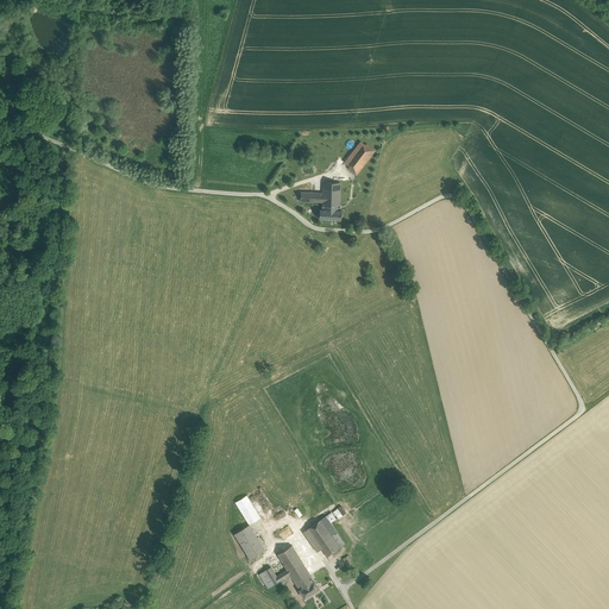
[(355,137),(339,158),(345,163),(360,142),(355,137)]
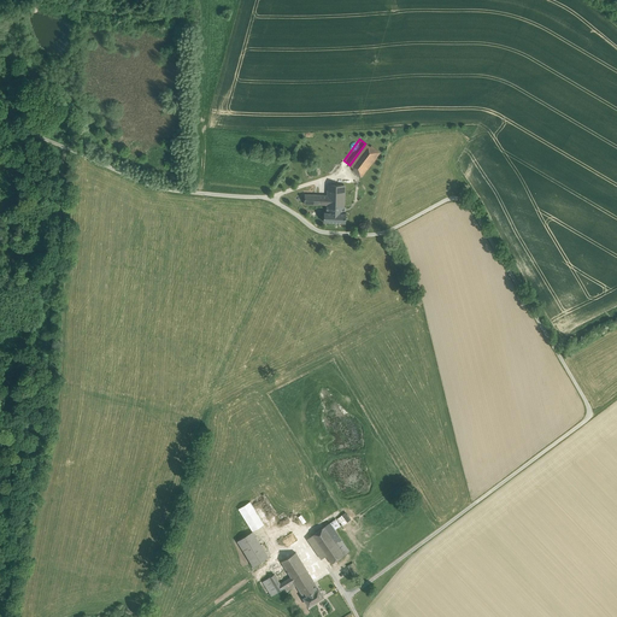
[(365,144),(350,165),(354,169),(352,171),(362,177),(380,153),(371,146),(370,147),(365,144)]
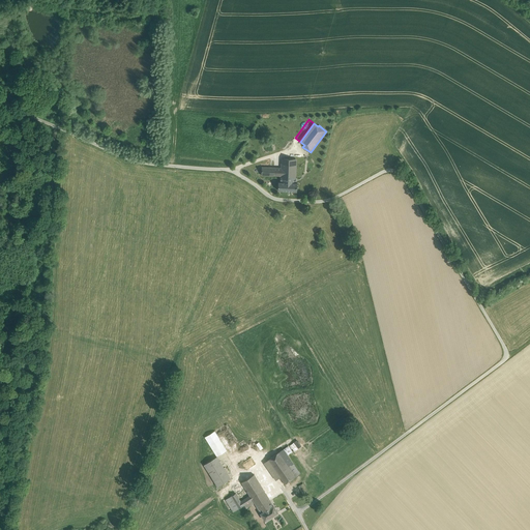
[(292,159),(282,158),(282,162),(281,168),(281,176),(281,178),(296,179),(296,159),(292,159)]
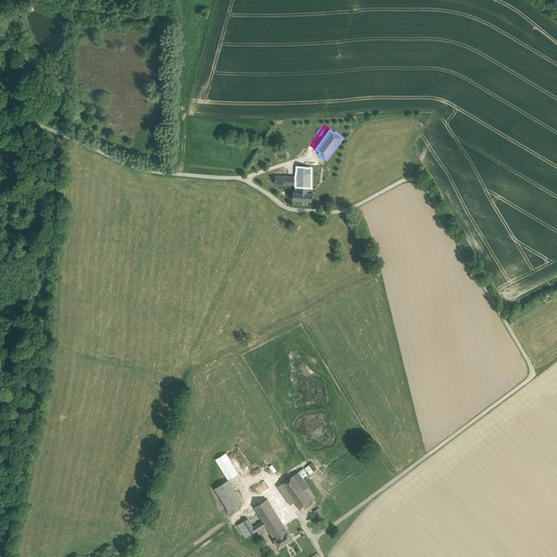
[(293,176),(275,175),(275,184),(295,185),(295,176),(293,176)]
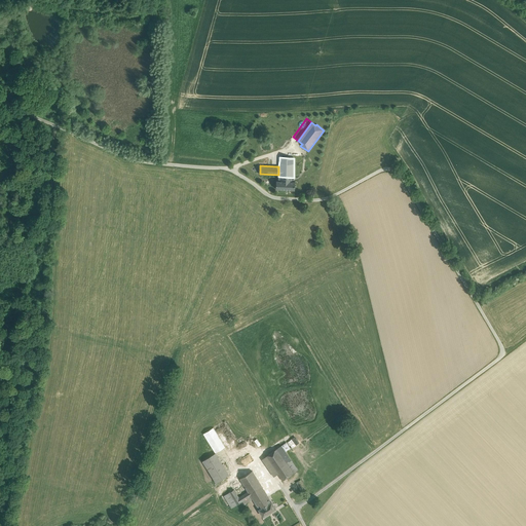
[(294,178),(278,177),(278,181),(276,181),(276,189),(295,190),(295,182),(293,182),(294,178)]
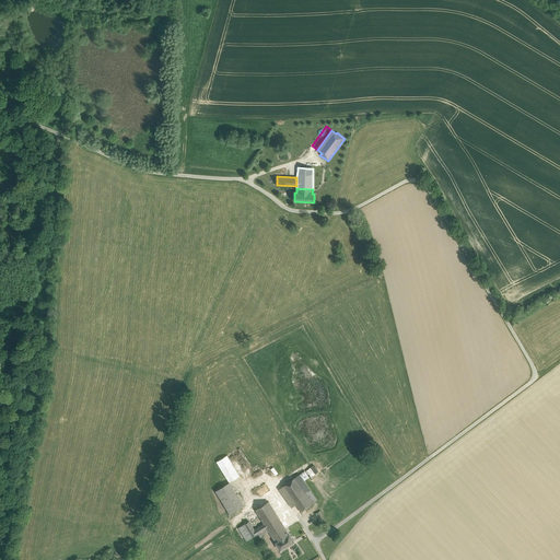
[(217,462),(230,482),(240,476),(226,455),(217,462)]
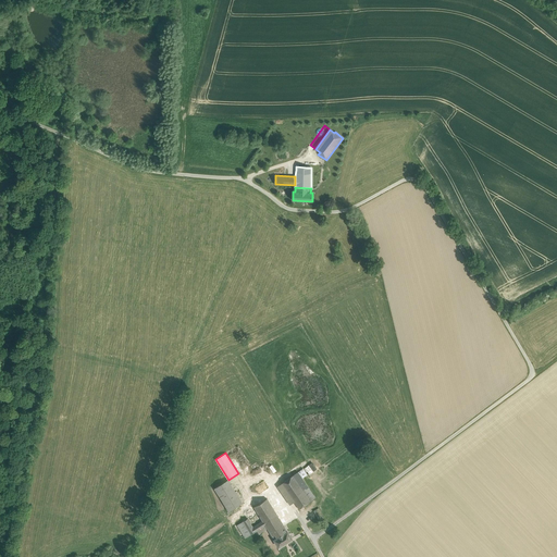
[(297,472),(305,483),(311,480),(302,468),(297,472)]
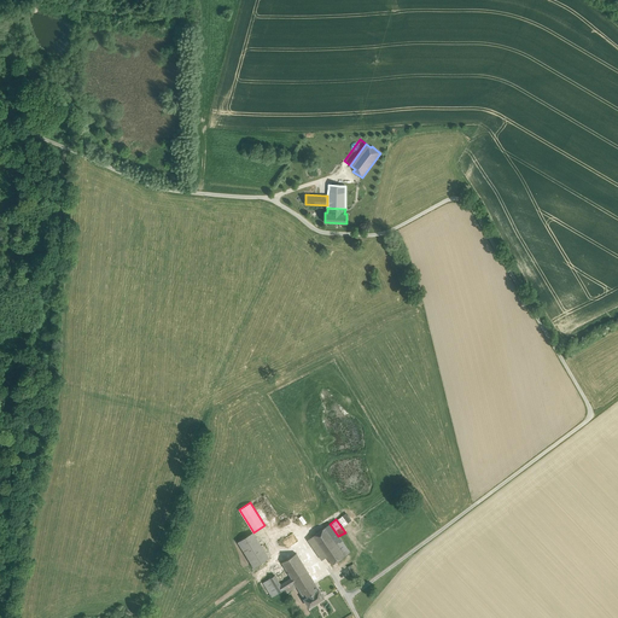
[(334,540),(325,528),(313,536),(327,557),(332,565),(345,555),(334,540)]
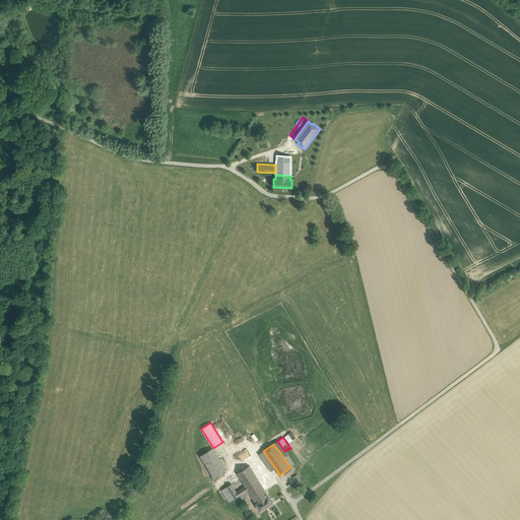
[(213,448),(200,456),(207,467),(220,459),(213,448)]
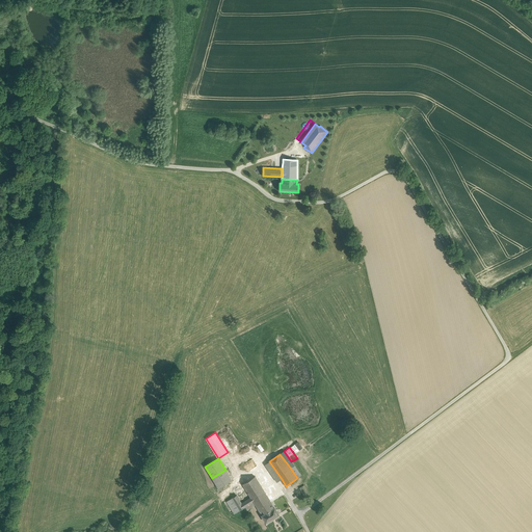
[(282,479),(269,461),(265,464),(277,482),(282,479)]
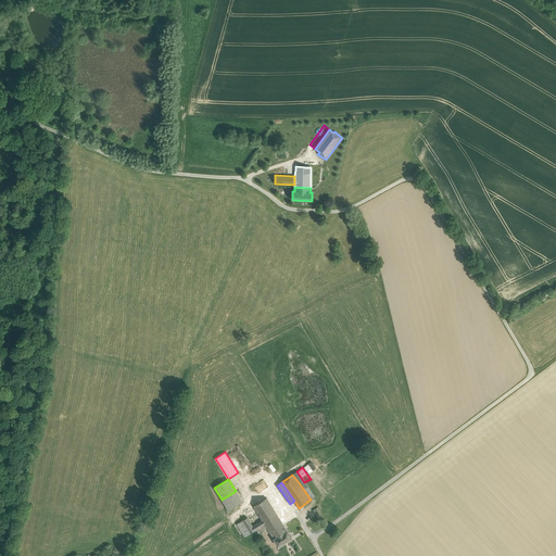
[(314,497),(304,482),(301,485),(311,500),(314,497)]
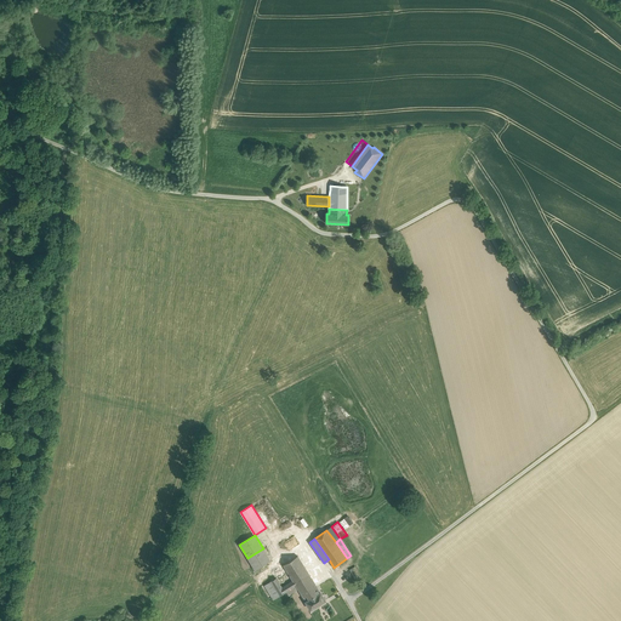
[(263,548),(248,558),(255,570),(271,560),(263,548)]
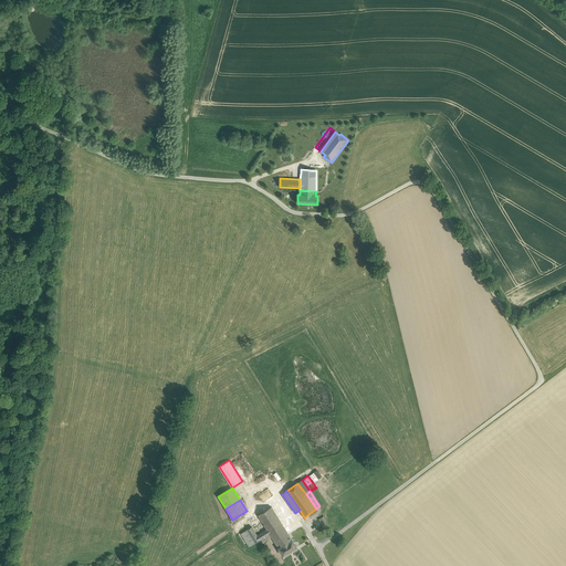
[(286,531),(272,506),(259,515),(268,528),(270,534),(272,537),(274,540),(286,531)]
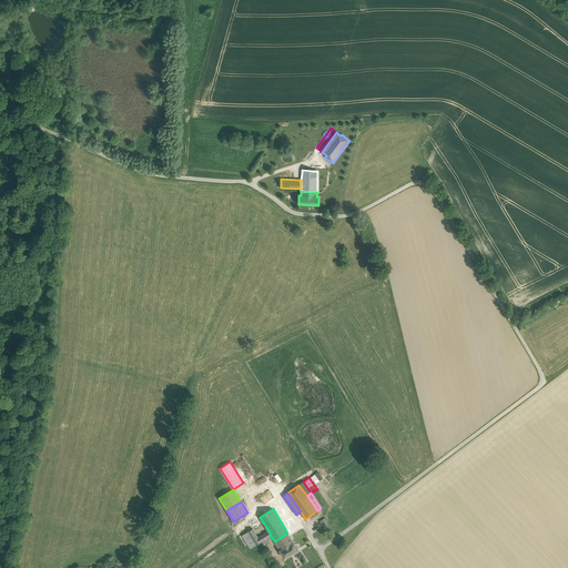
[(269,530),(259,537),(253,528),(249,531),(256,545),(262,541),(271,536),(269,530)]
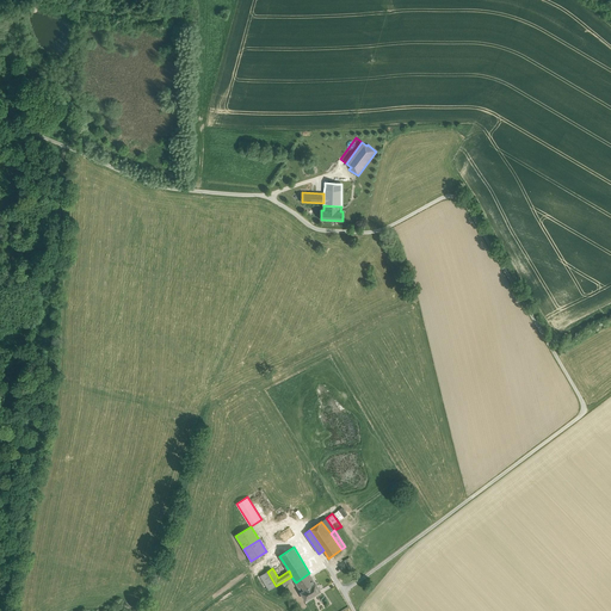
[(276,586),(267,572),(260,576),(270,590),(276,586)]
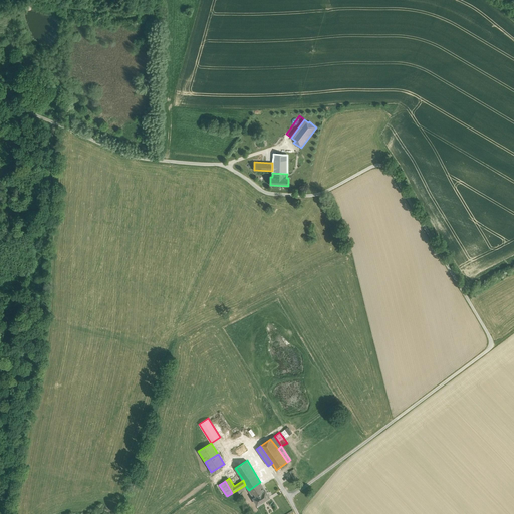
[(260,482),(249,490),(253,498),(257,505),(270,497),(265,490),(260,482)]
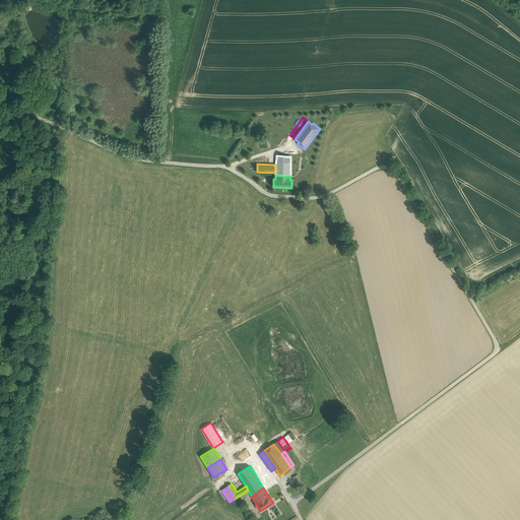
[(248,491),(240,496),(242,499),(250,494),(248,491)]
